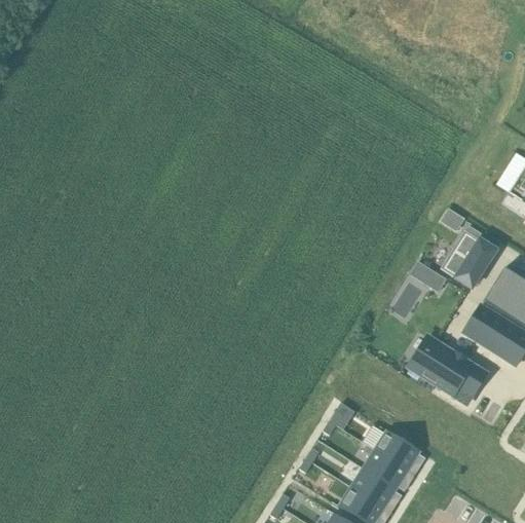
[(524,165),(501,202),(524,216),(524,165)]
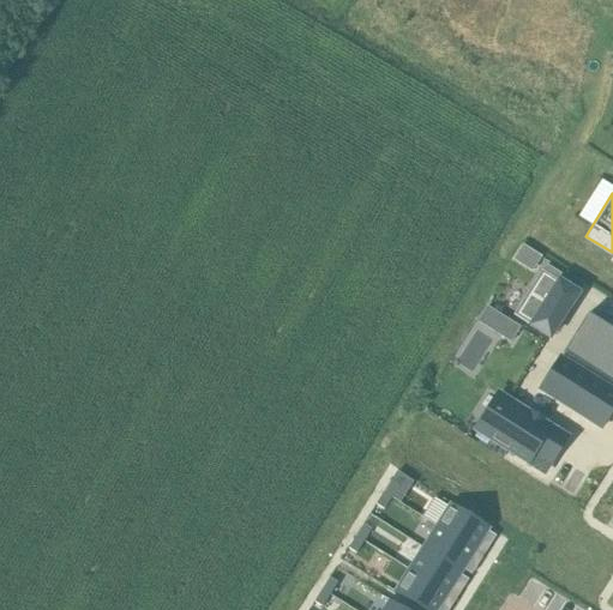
[(541,266),(512,310),(550,333),(577,289),(541,266)]
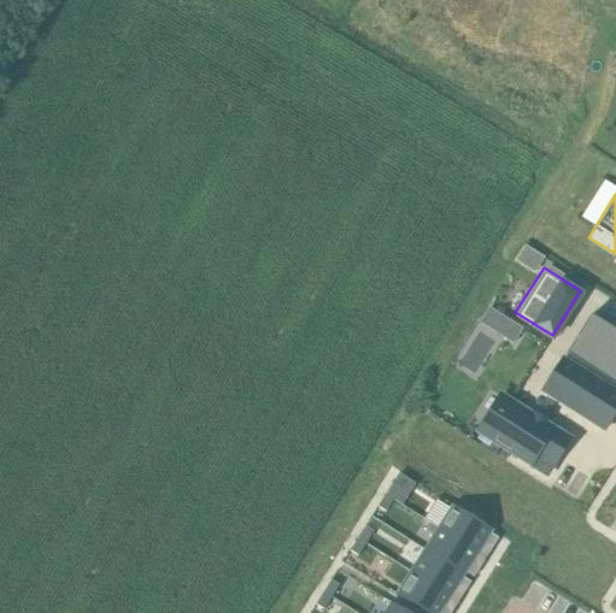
[(615,326),(592,312),(568,352),(615,382),(615,326)]
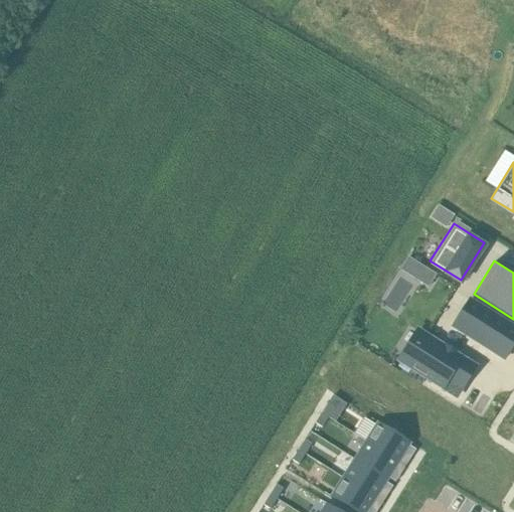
[(513,323),(472,297),(454,326),(503,358),(513,341),(513,323)]
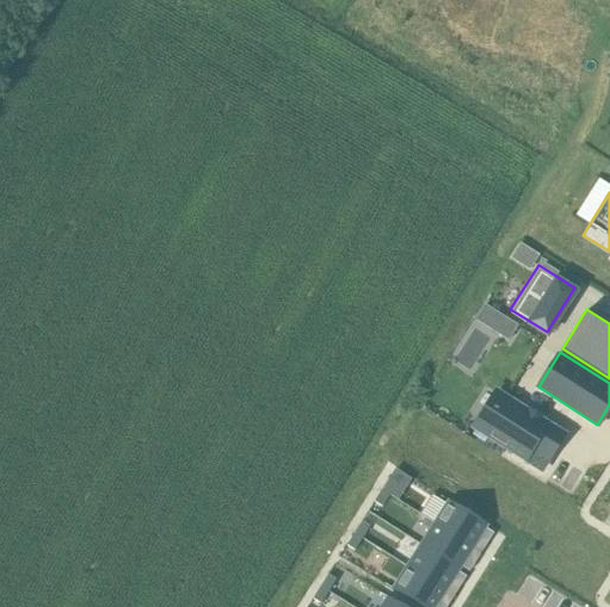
[(503,391),(478,432),(541,471),(566,432),(503,391)]
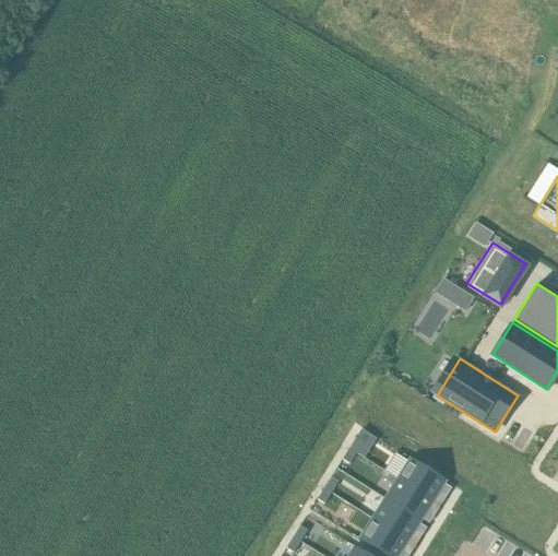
[(365,439),(357,435),(351,446),(358,450),(365,439)]
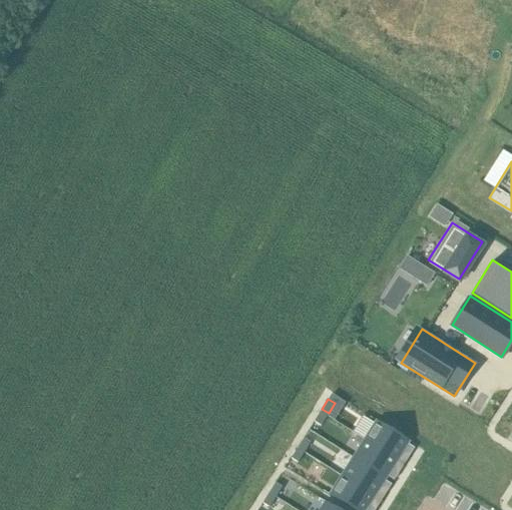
[(329,413),(322,409),(315,419),(322,424),(329,413)]
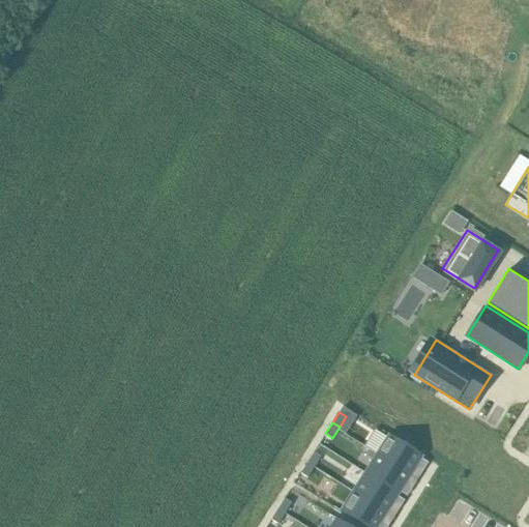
[(389,431),(377,450),(410,472),(422,452),(389,431)]
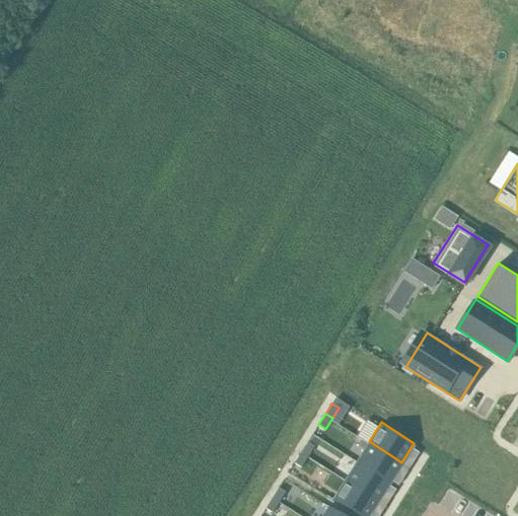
[(302,451),(309,455),(315,445),(308,441),(302,451)]
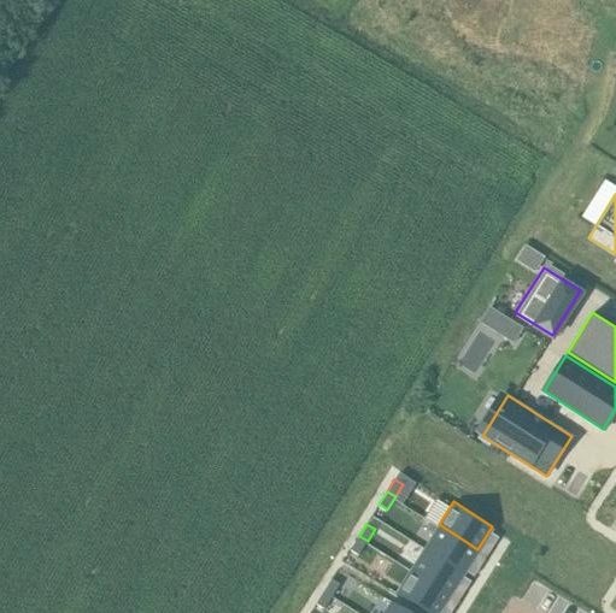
[(439,524),(424,547),(464,571),(477,549),(439,524)]
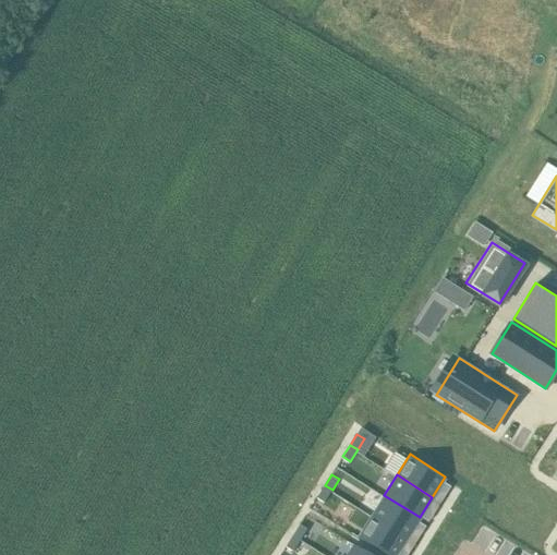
[(317,496),(325,501),(333,490),(325,485),(317,496)]
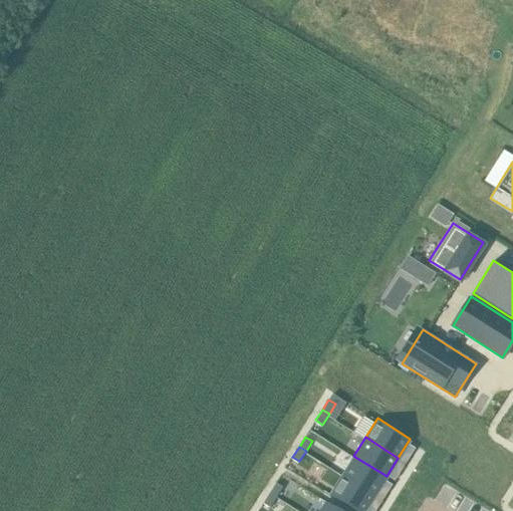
[(353,456),(342,474),(374,494),(387,476),(353,456)]
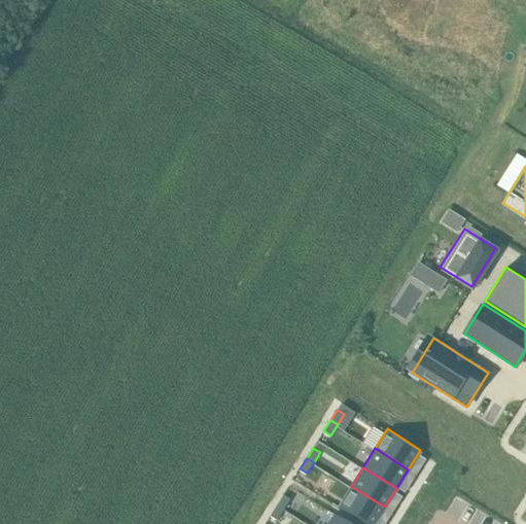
[(351,486),(339,505),(367,523),(373,523),(384,507),(351,486)]
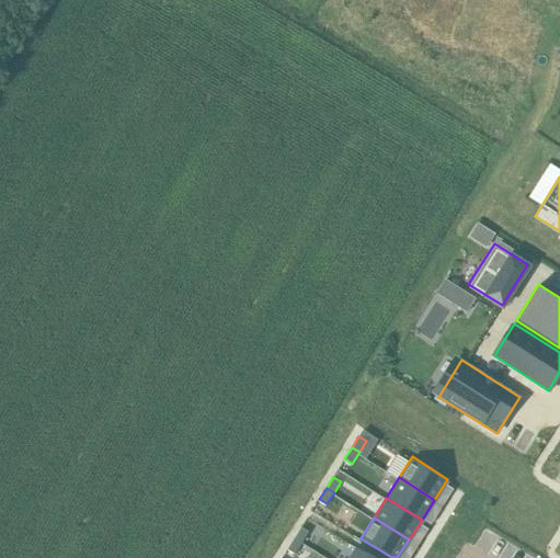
[(310,531),(303,525),(295,536),(303,542),(310,531)]
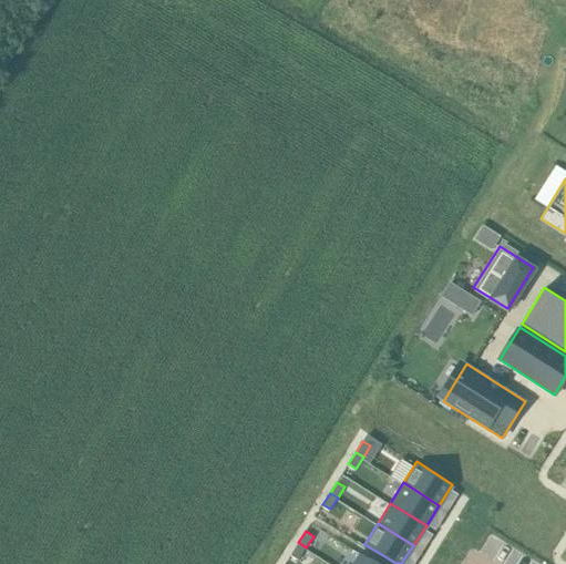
[(298,542),(291,554),(299,559),(306,547),(298,542)]
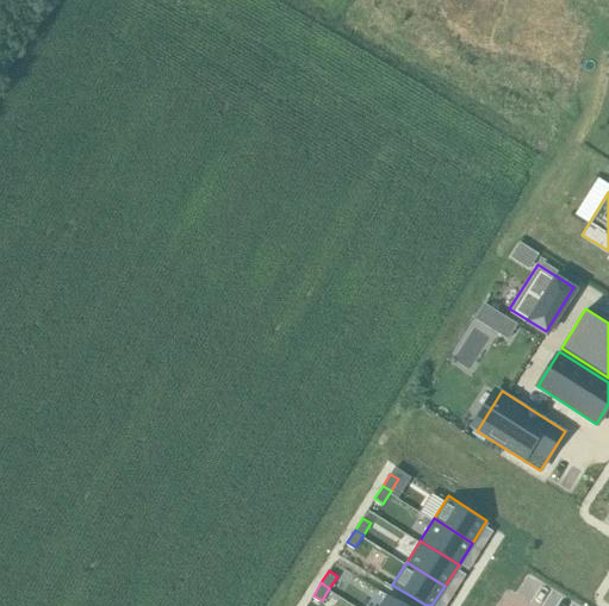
[(408,605),(387,593),(378,605),(408,605)]
